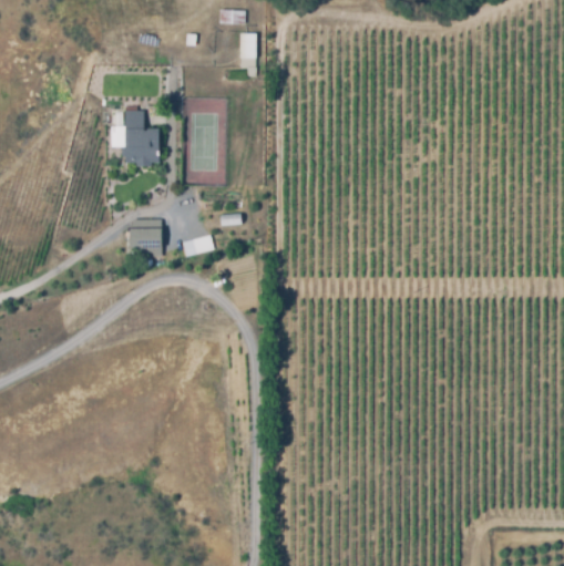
[(246,23),(222,23),(221,11),(246,10),(246,23)]
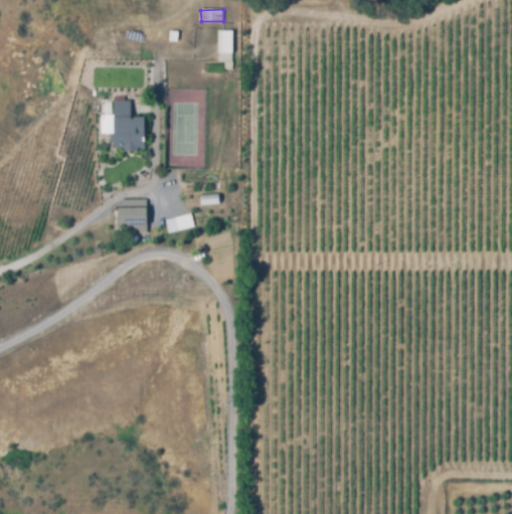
[(163,30),(172,30),(172,39),(163,39),(163,30)]
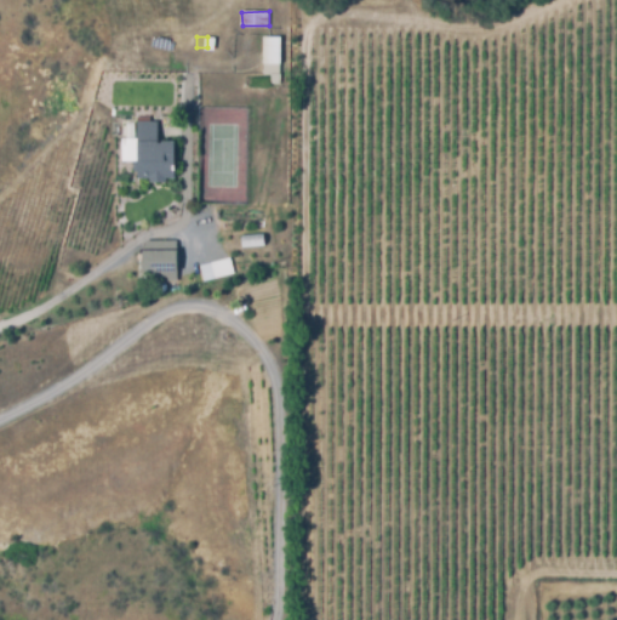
[(266,73),(264,37),(280,37),(281,73),(266,73)]
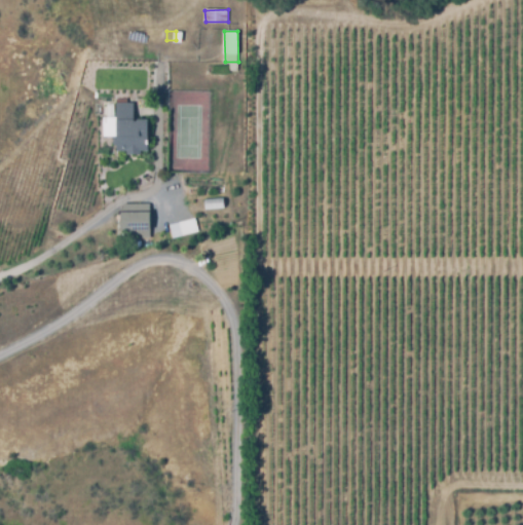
[(128,154),(128,150),(118,150),(117,135),(109,135),(109,118),(118,117),(118,101),(134,101),(135,121),(146,121),(147,151),(141,151),(141,154),(128,154)]
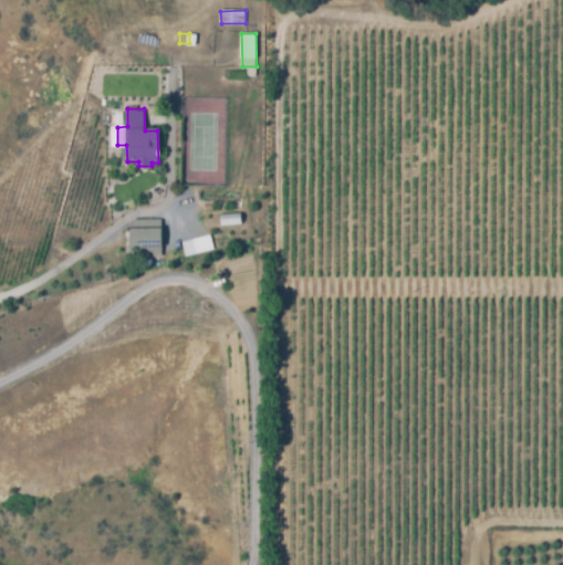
[(218,210),(238,209),(239,219),(219,220),(218,210)]
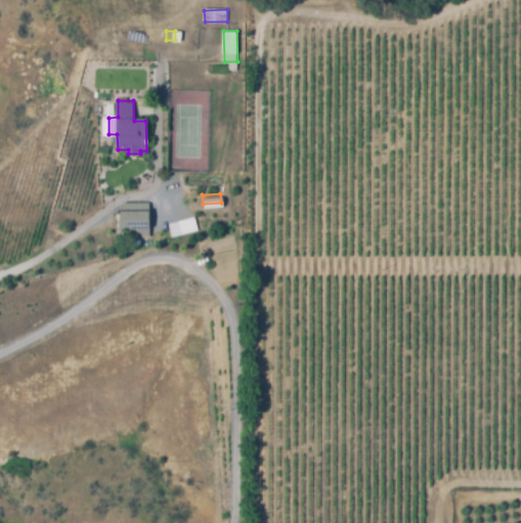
[(149,235),(123,235),(123,220),(117,220),(117,212),(123,212),(123,203),(149,203),(149,235)]
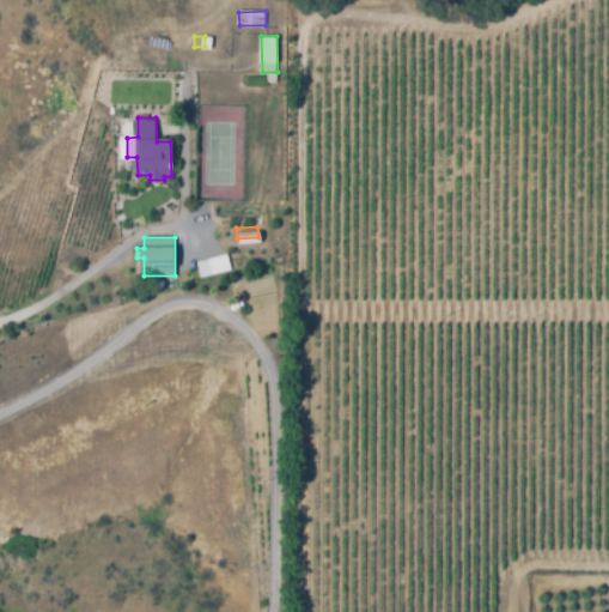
[(202,274),(199,261),(227,254),(231,267),(202,274)]
